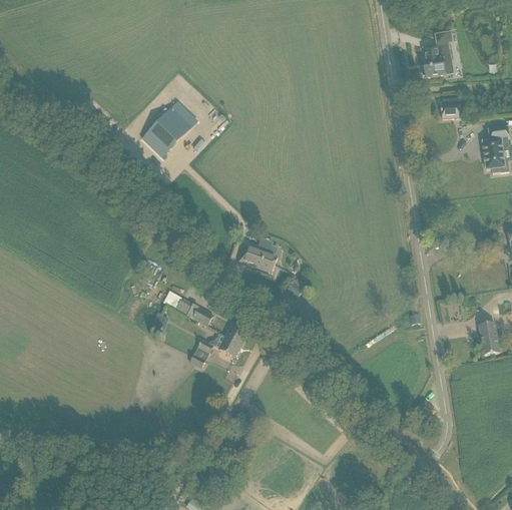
[(450,57),(448,44),(436,46),(436,45),(422,47),(424,60),(422,61),(423,67),(421,69),(422,73),(424,74),(424,77),(445,74),(442,58),(450,57)]
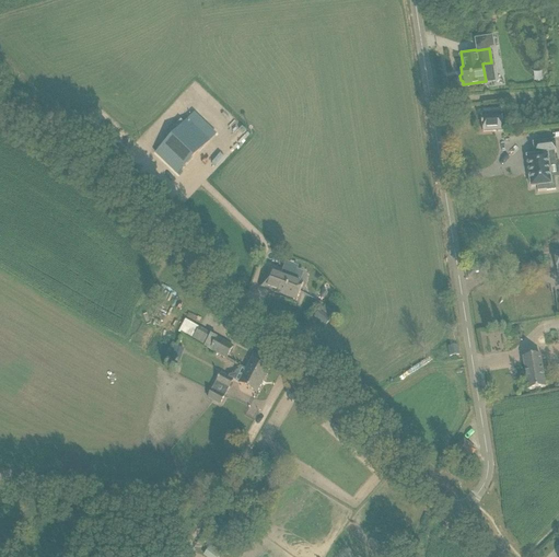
[(481,129),(501,128),(500,111),(480,112),(481,119),(480,119),(480,122),(481,122),(481,129)]
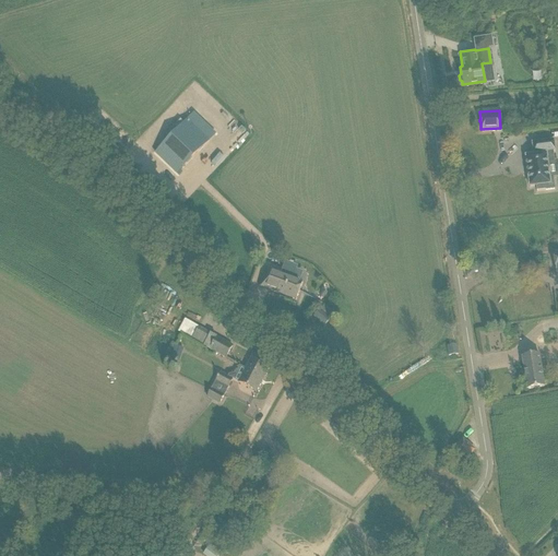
[(176,170),(208,138),(186,117),(154,150),(176,170)]
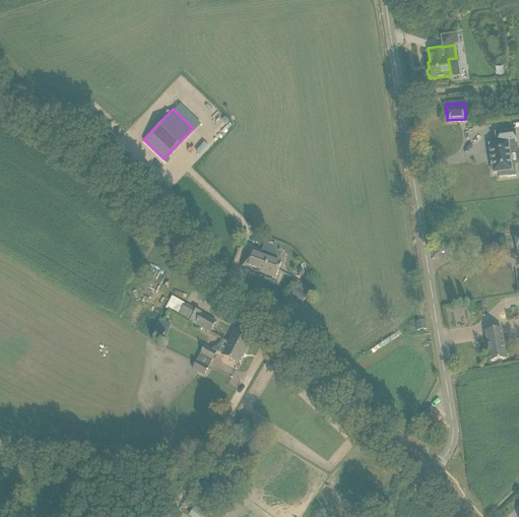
[(515,137),(514,128),(495,130),(496,141),(488,142),(492,171),(498,171),(498,175),(515,173),(513,162),(510,162),(508,148),(515,148),(514,137),(515,137)]
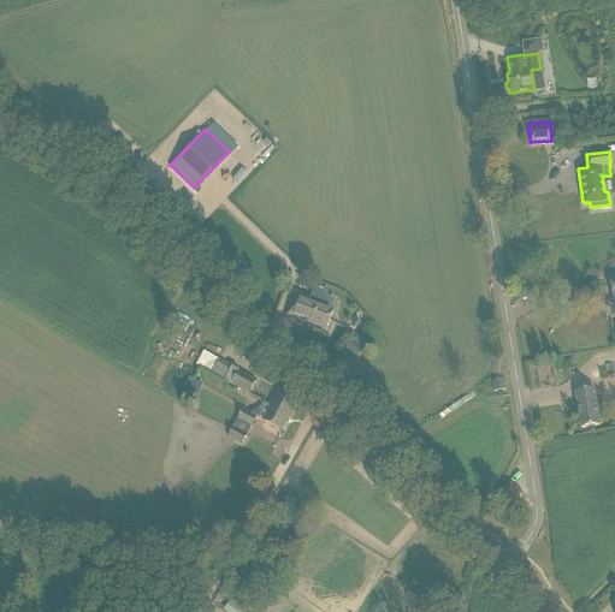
[(308,298),(308,296),(293,290),(284,312),(325,327),(332,307),(308,298)]
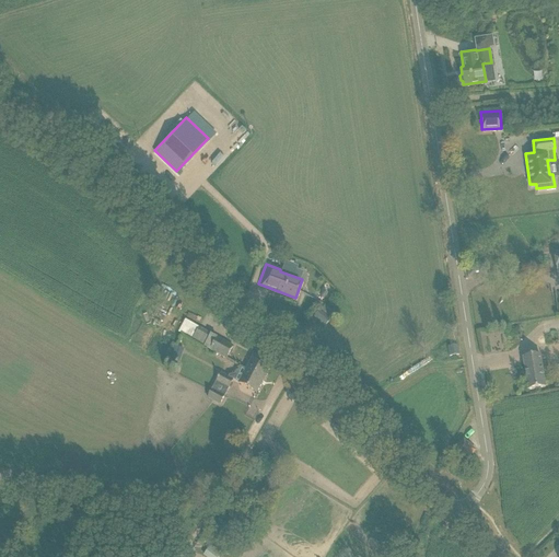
[(332,321),(336,316),(322,302),(317,306),(319,309),(313,314),(324,325),(329,318),(332,321)]
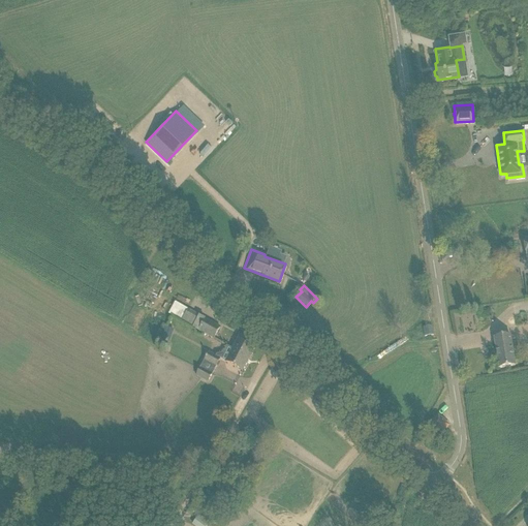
[(219,325),(205,316),(203,316),(196,327),(213,336),(219,325)]
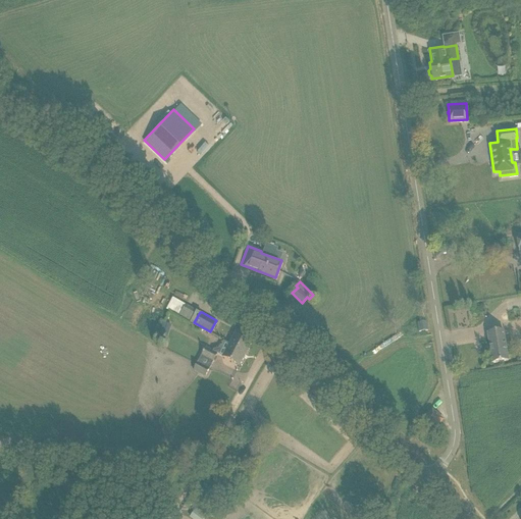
[(164,341),(170,322),(160,319),(154,336),(164,341)]
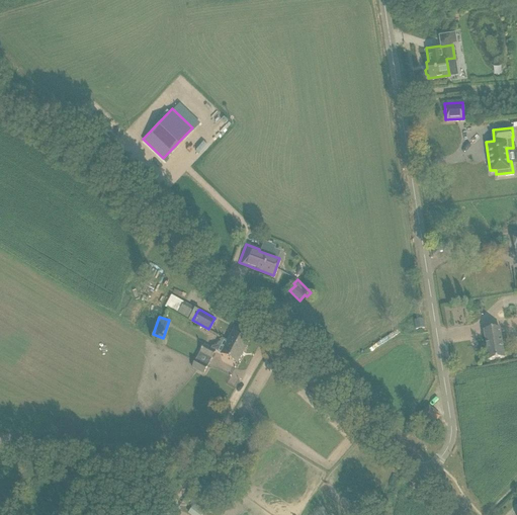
[(413,318),(415,327),(423,325),(422,317),(413,318)]
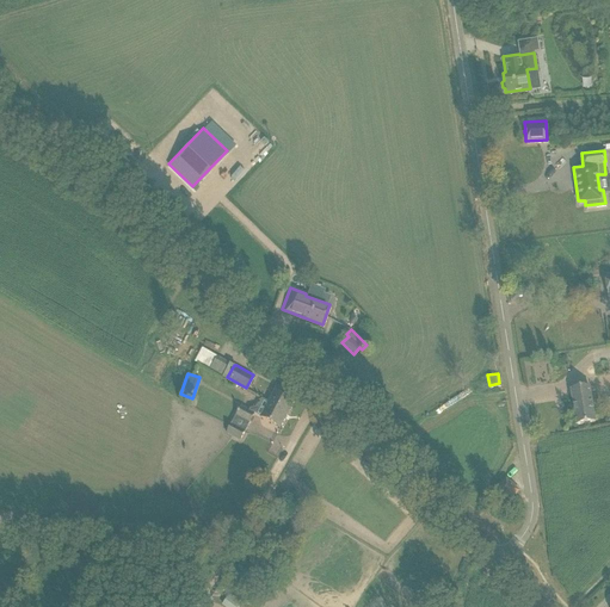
[(288,410),(295,395),(275,384),(267,400),(288,410)]
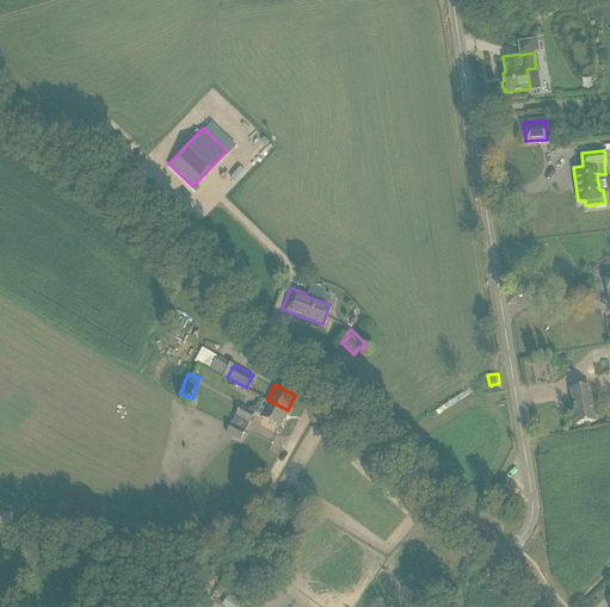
[(574,422),(593,419),(589,384),(570,388),(574,422)]
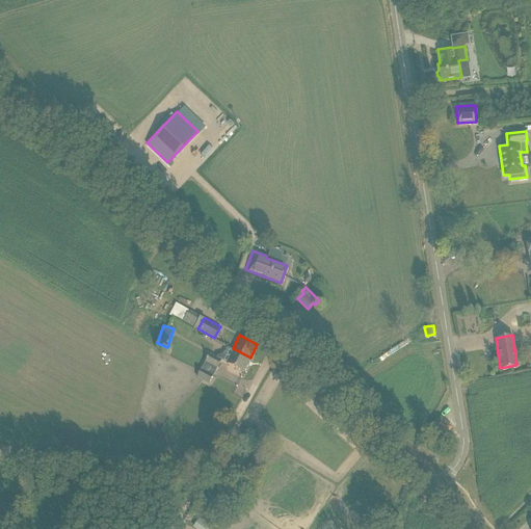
[(243,370),(250,358),(233,348),(226,362),(243,370)]
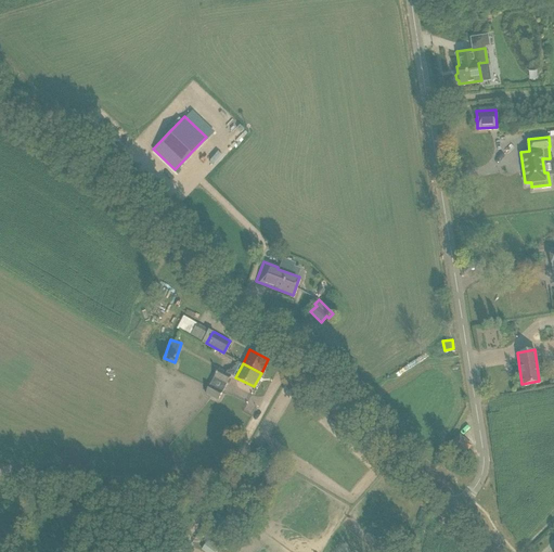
[(226,383),(230,374),(217,368),(213,376),(226,383)]
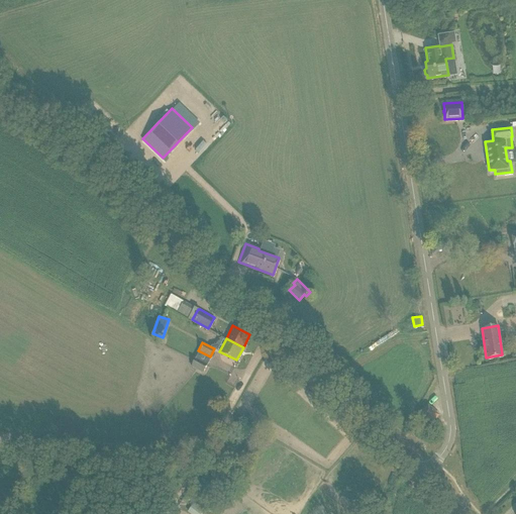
[(202,371),(206,364),(194,357),(191,365),(202,371)]
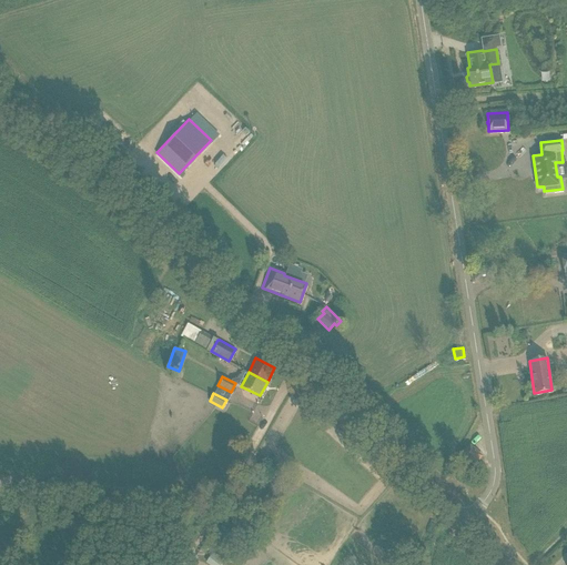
[(466,470),(481,455),(469,444),(455,460),(466,470)]
